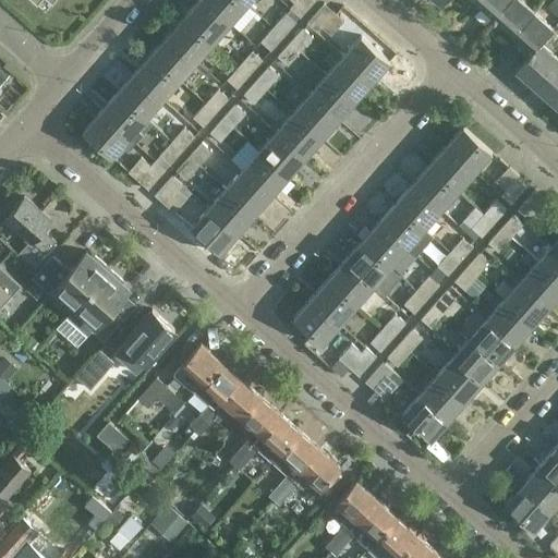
[(229,23),(203,0),(197,0),(183,16),(213,41),(229,23)]
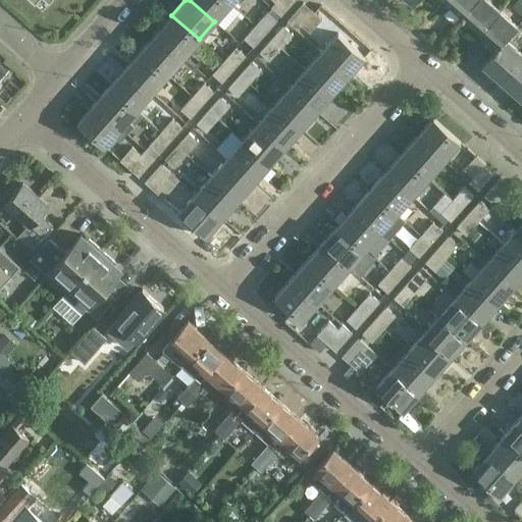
[(230,3),(226,0),(190,0),(214,21),(215,20),(230,3)]
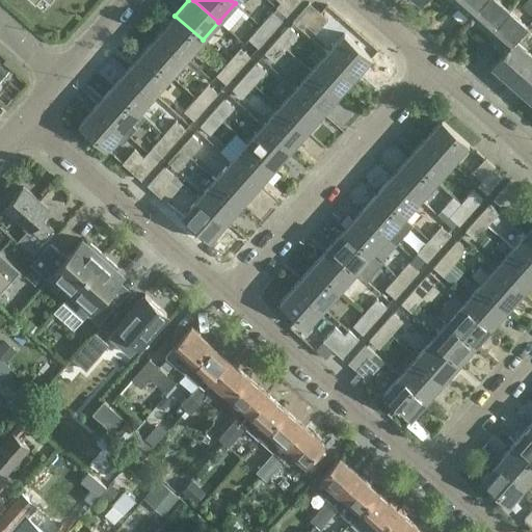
[(298,0),(281,0),(281,1),(276,6),(286,16),(298,0)]
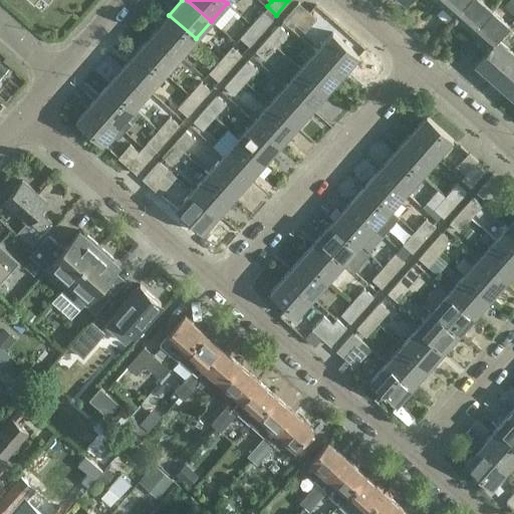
[(438,0),(436,3),(453,18),(469,0),(438,0)]
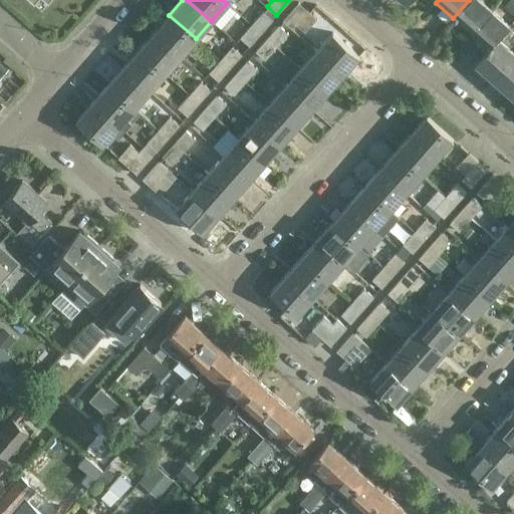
[(469,0),(453,18),(471,34),(492,10),(481,0),(469,0)]
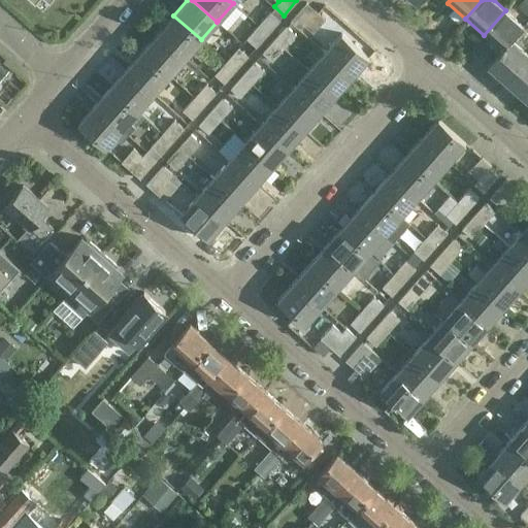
[(304,25),(317,10),(306,1),(290,21),(300,29),(304,25)]
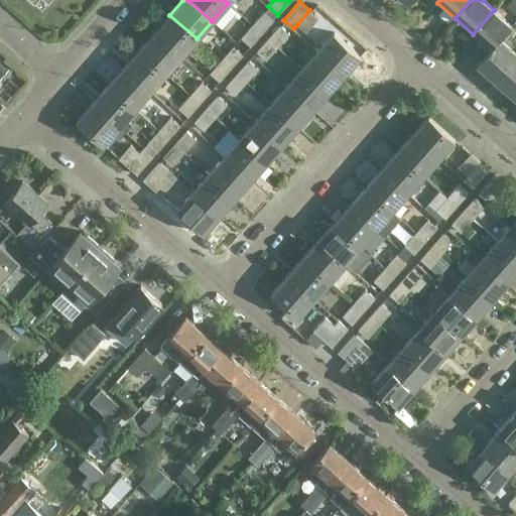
[(262,32),(273,19),(264,10),(252,23),(262,32)]
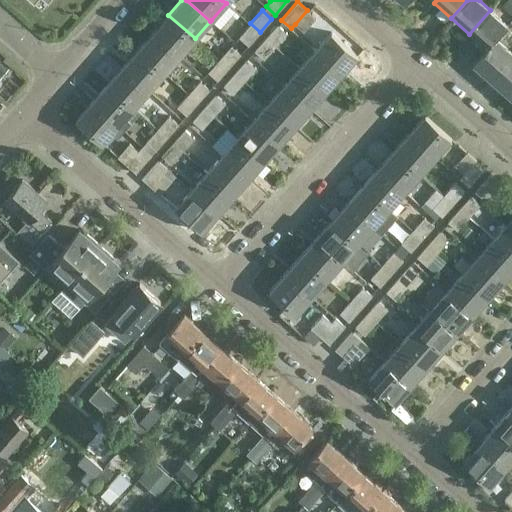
[(303,31),(315,18),(307,10),(295,24),(303,31)]
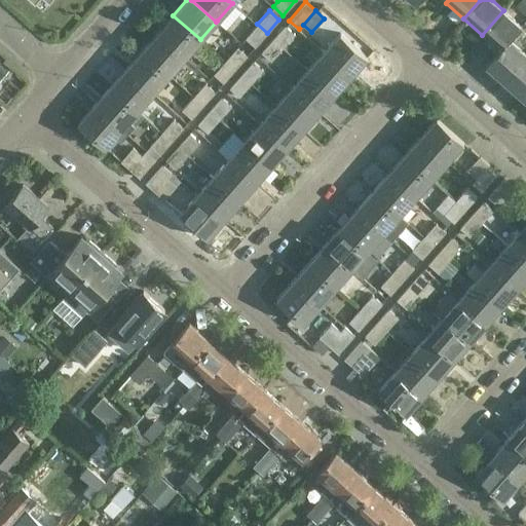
[(509,39),(521,26),(503,10),(482,35),(499,50),(509,39)]
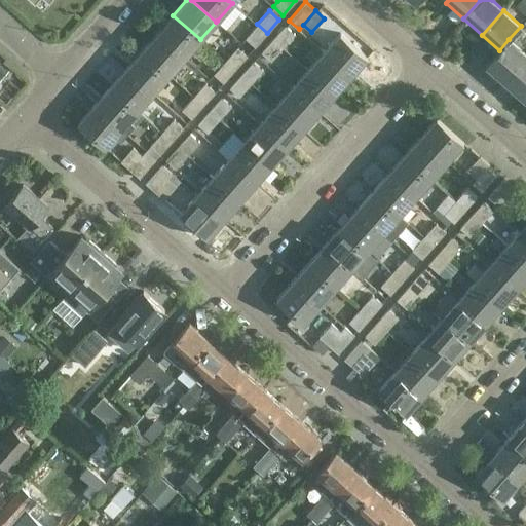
[(200,39),(173,15),(157,33),(184,57),(200,39)]
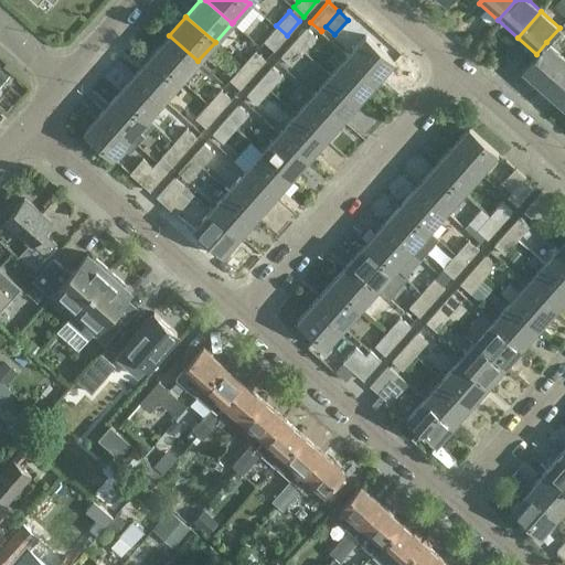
[(274,50),(287,35),(276,25),(264,41),(274,50)]
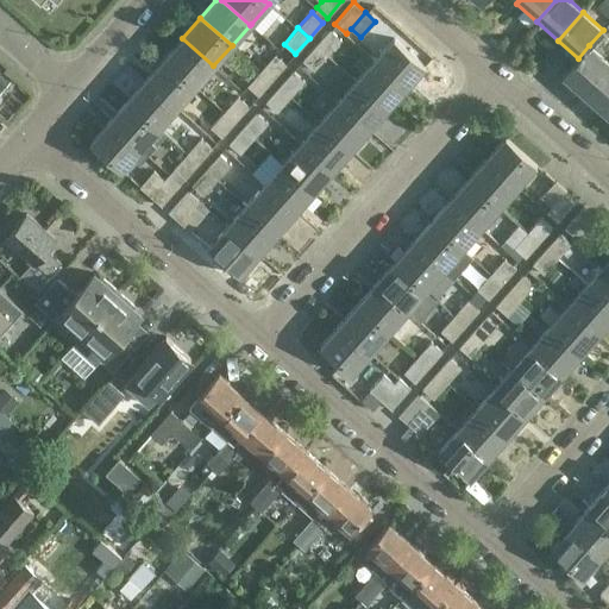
[(328,55),(341,39),(330,29),(315,44),(328,55)]
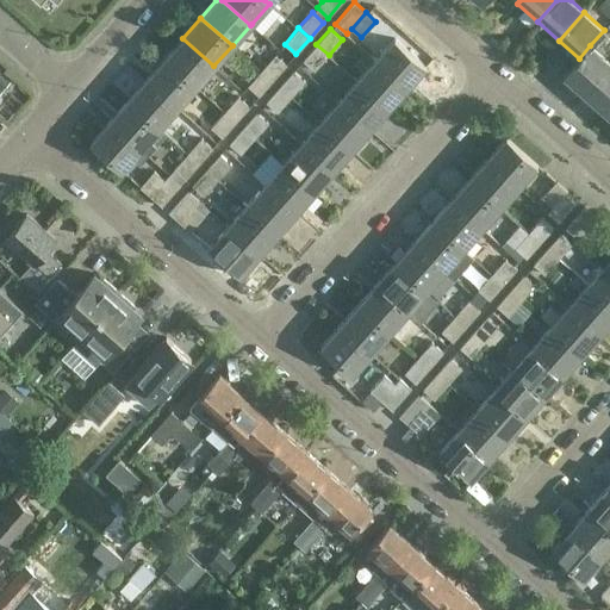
[(213,66),(182,38),(163,60),(195,87),(213,66)]
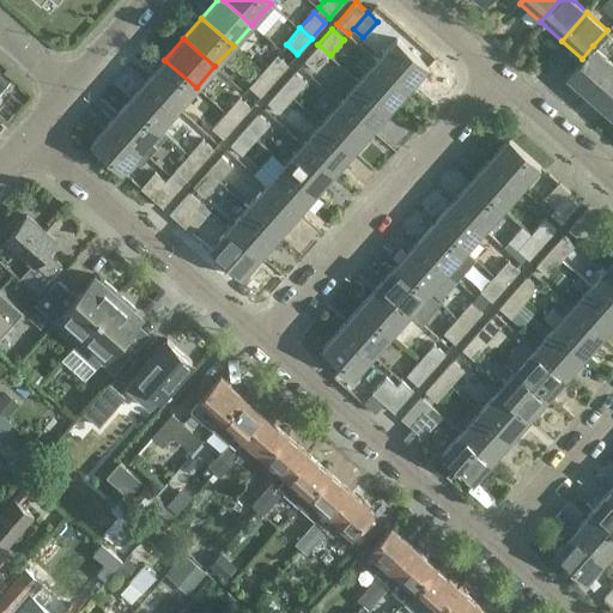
[(428,67),(396,40),(377,61),(408,89),(428,67)]
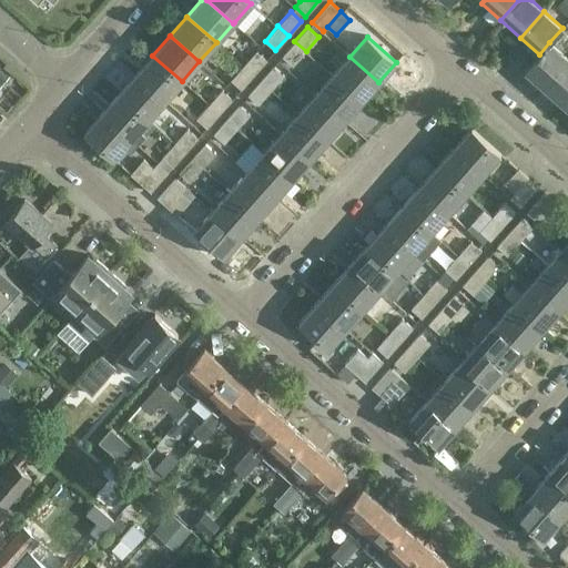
[(293,66),(306,51),(294,41),(282,56),(293,66)]
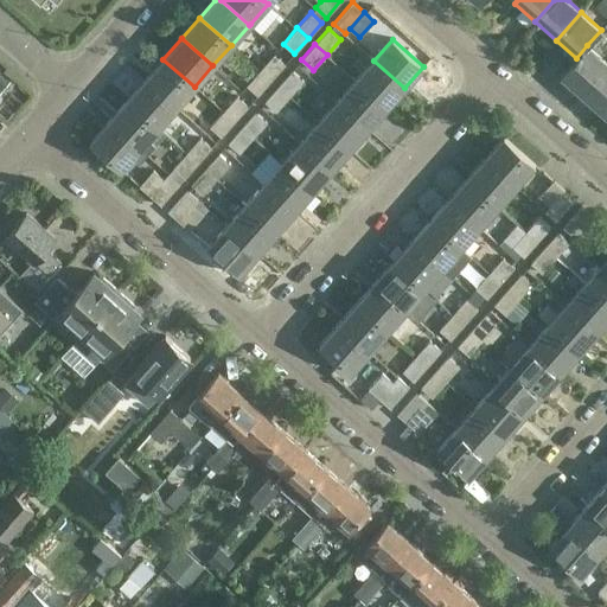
[(583,94),(606,66),(606,63),(587,45),(576,58),(562,75),(583,94)]
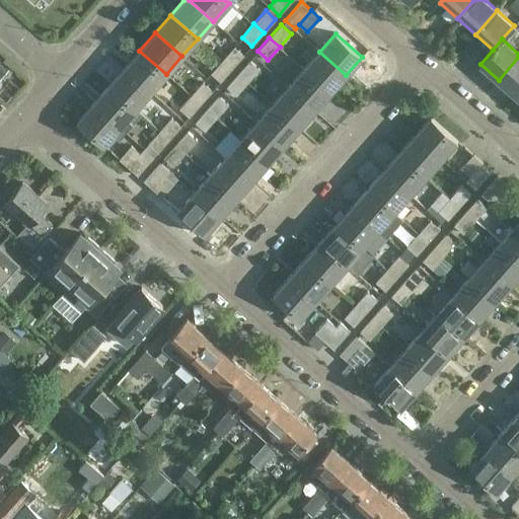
[(234,46),(222,59),(232,68),(244,55),(234,46)]
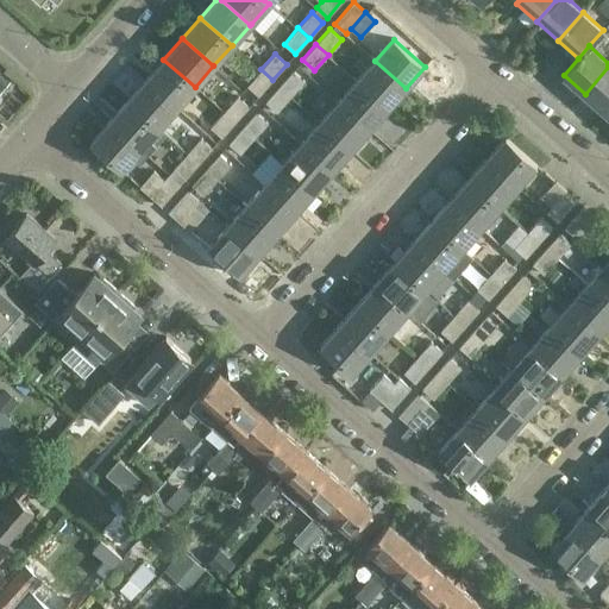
[(195,87),(163,60),(145,80),(176,107),(195,87)]
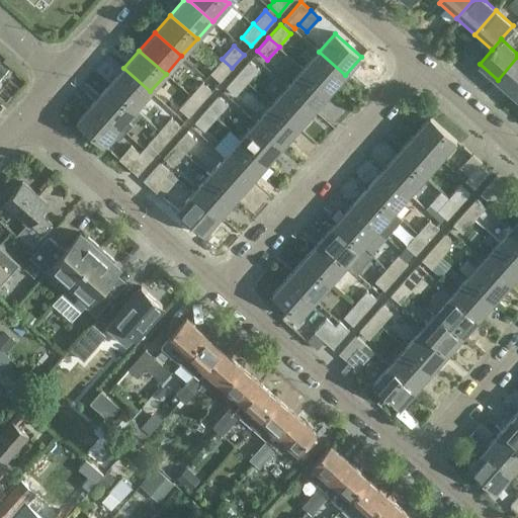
[(345,75),(319,52),(303,69),(329,92),(345,75)]
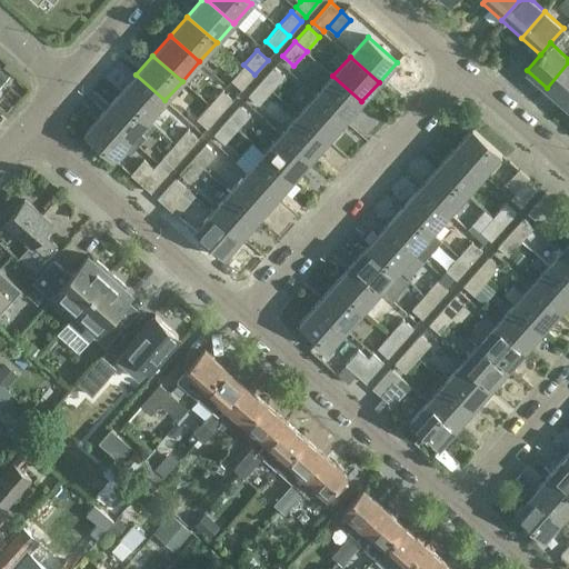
[(568,62),(547,88),(566,106),(568,101),(568,62)]
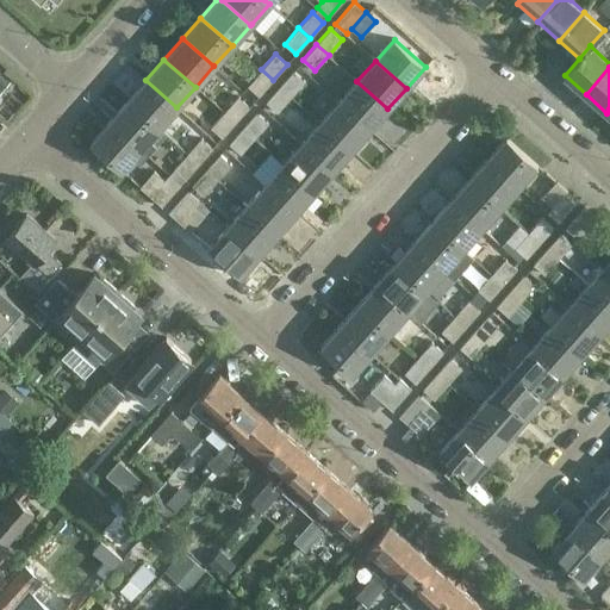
[(259,95),(273,80),(261,69),(247,86),(259,95)]
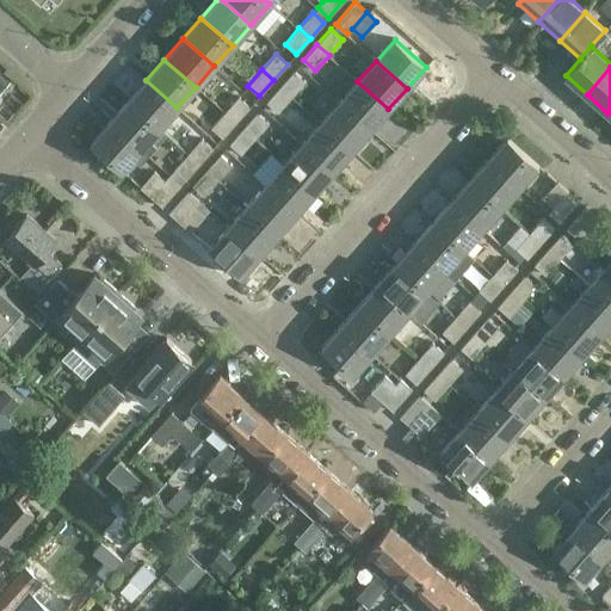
[(291,96),(306,80),(294,71),(281,86),(291,96)]
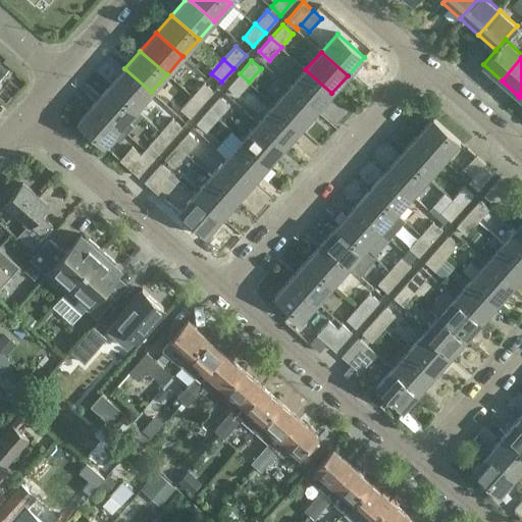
[(0,73),(3,75),(8,69),(0,61),(0,73)]
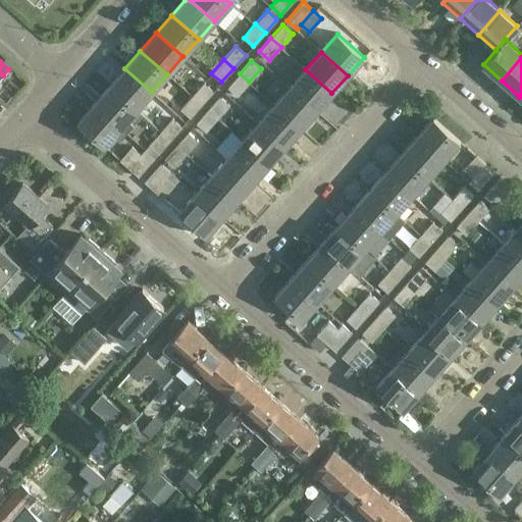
[(151,92),(124,68),(108,86),(136,110),(151,92)]
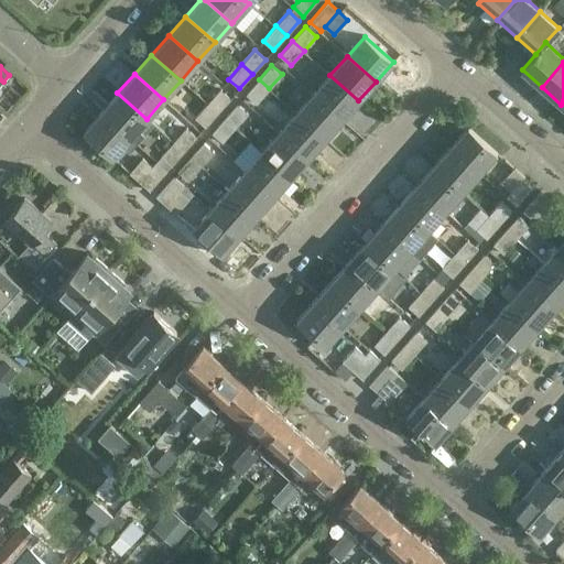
[(358,100),(329,75),(313,94),(342,120),(358,100)]
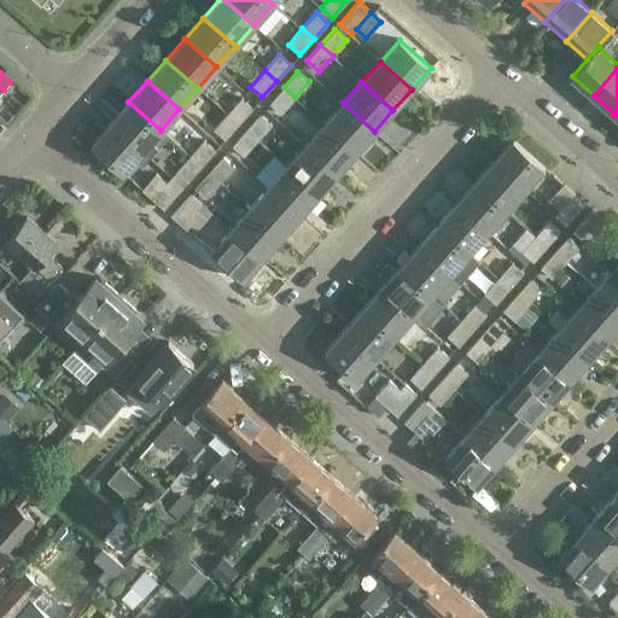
[(281,114),(295,97),(284,87),(269,103),(281,114)]
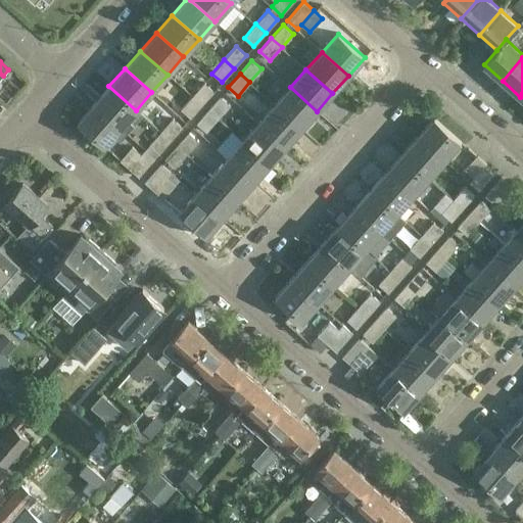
[(202,104),(215,91),(204,82),(192,95),(202,104)]
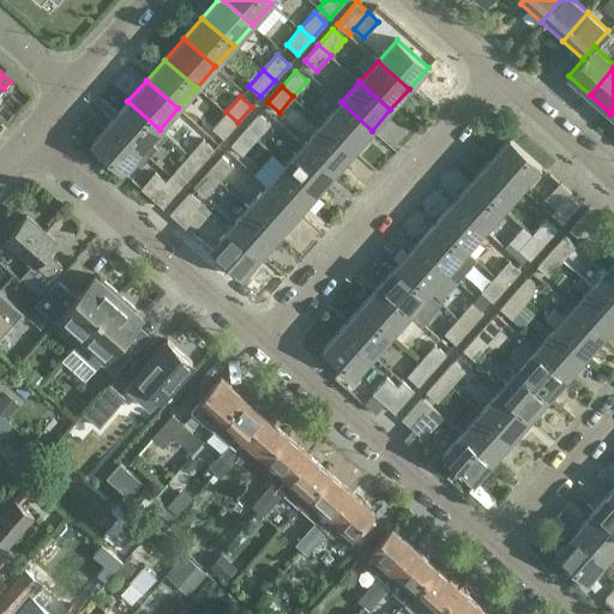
[(160,130),(127,101),(109,122),(148,156),(157,146),(150,140),(160,130)]
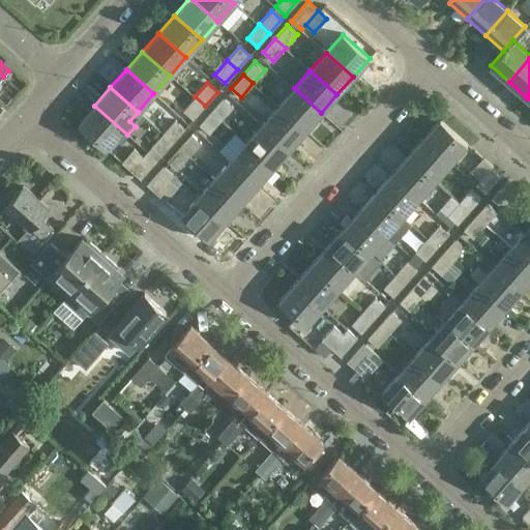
[(321,113),(294,88),(277,107),(304,130),(321,113)]
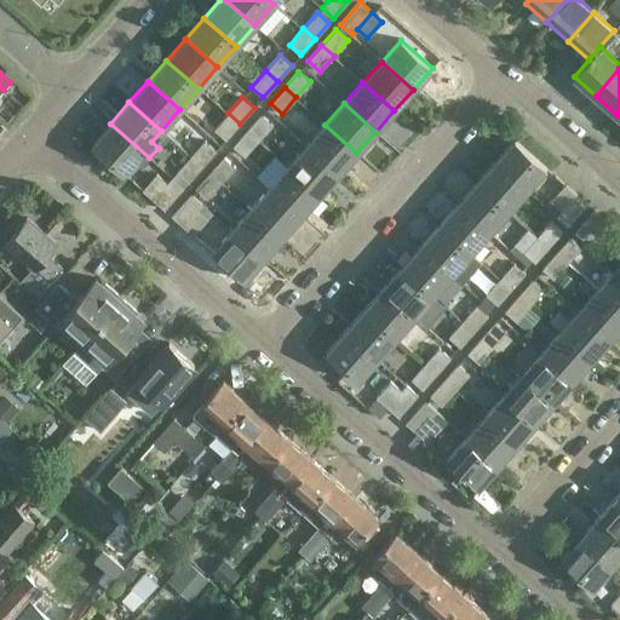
[(225,139),(240,124),(228,113),(214,128),(225,139)]
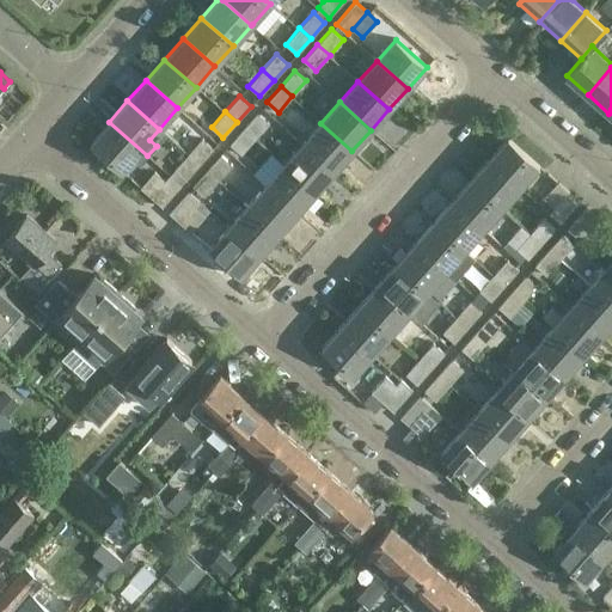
[(255,139),(269,122),(257,112),(243,129),(255,139)]
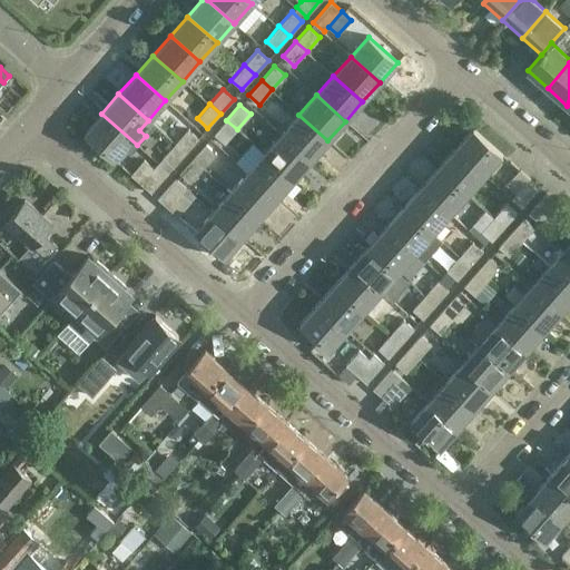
[(137,145),(101,114),(84,134),(112,159),(124,147),(130,153),(137,145)]
